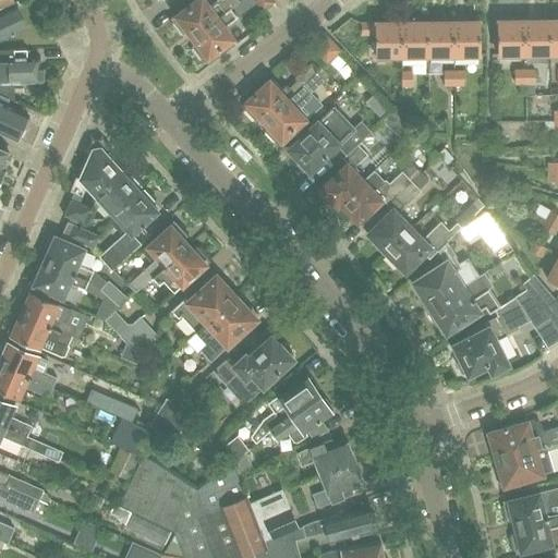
[(204,0),(196,0),(172,19),(189,39),(229,9),(241,0),(220,0),(210,8),(204,0)]
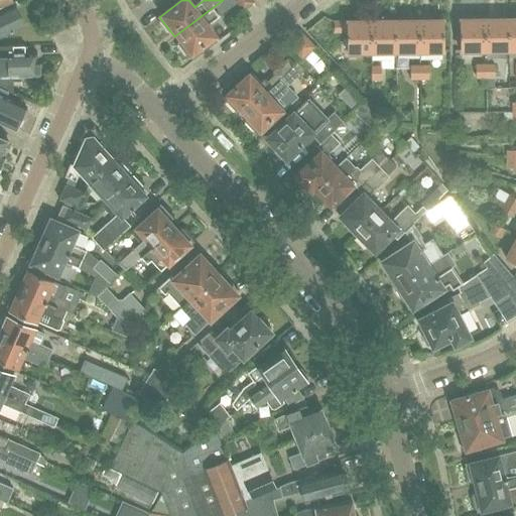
[(252,0),(236,0),(243,9),(254,2),(252,0)]
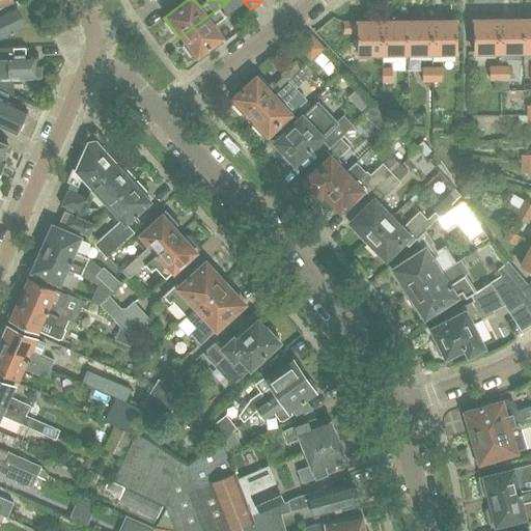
[(25,26),(15,5),(0,11),(0,37),(6,35),(25,26)]
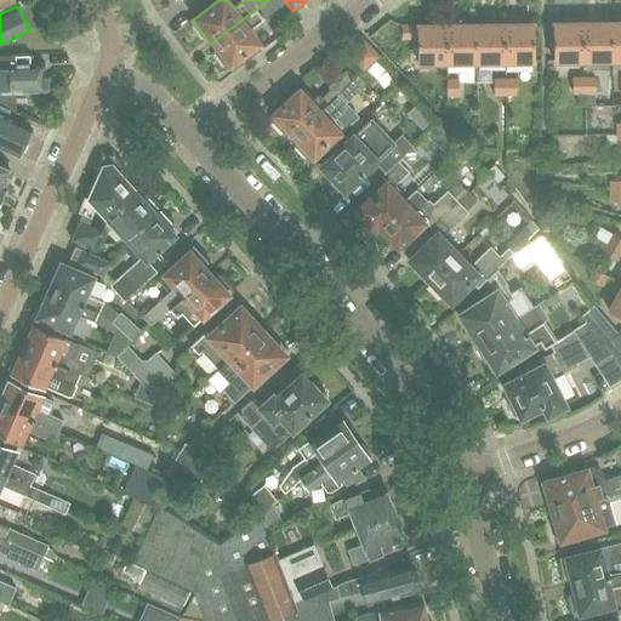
[(255,10),(210,44),(228,67),(260,43),(250,29),(262,20),(255,10)]
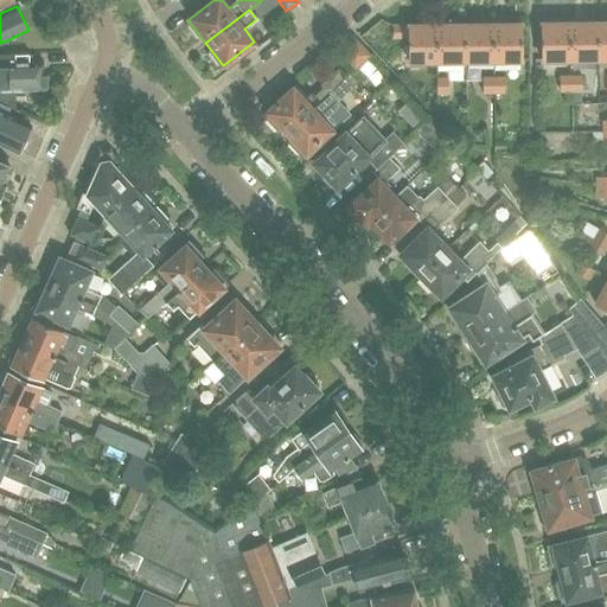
[(542,58),(570,58),(570,23),(541,23),(542,48),(542,58)]
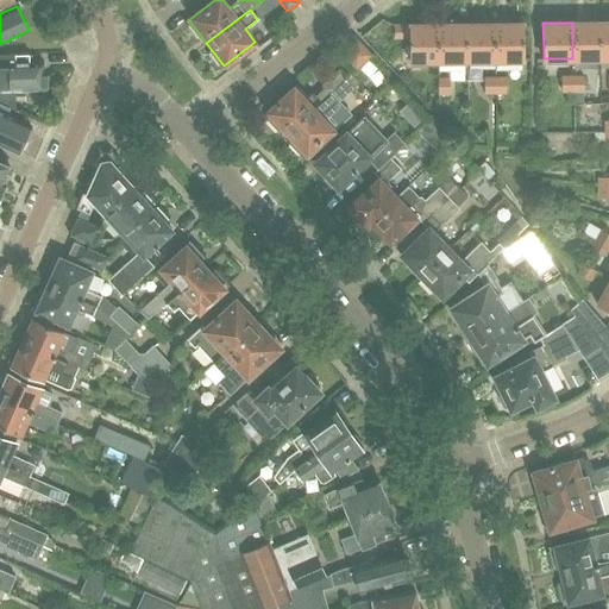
[(572,58),(601,57),(601,23),(572,23),(572,58)]
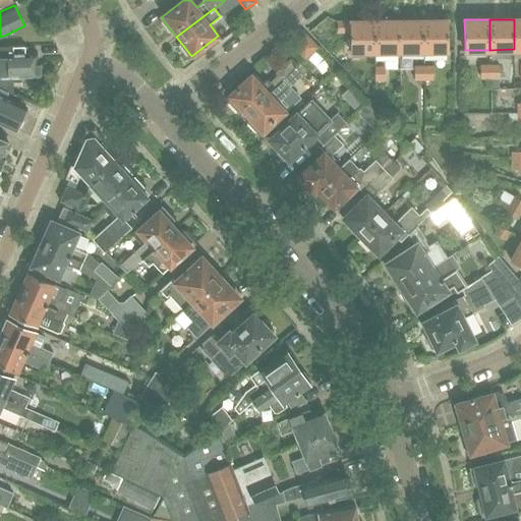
[(375,52),(400,51),(400,20),(375,21),(375,52)]
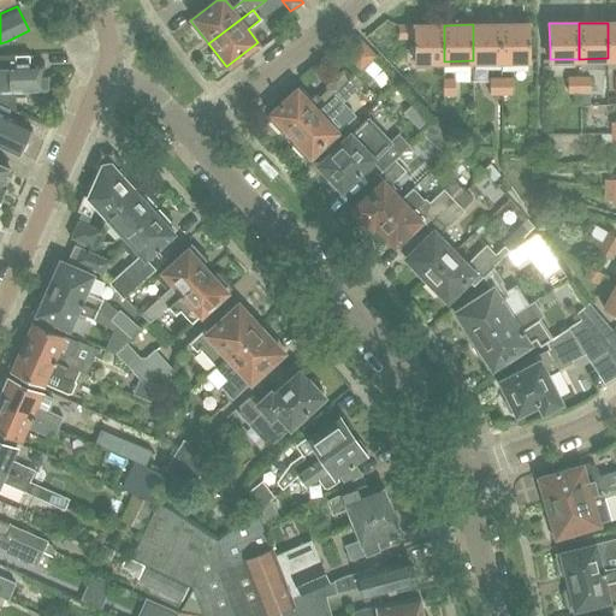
[(473,60),(502,60),(502,24),(473,24),(473,60)]
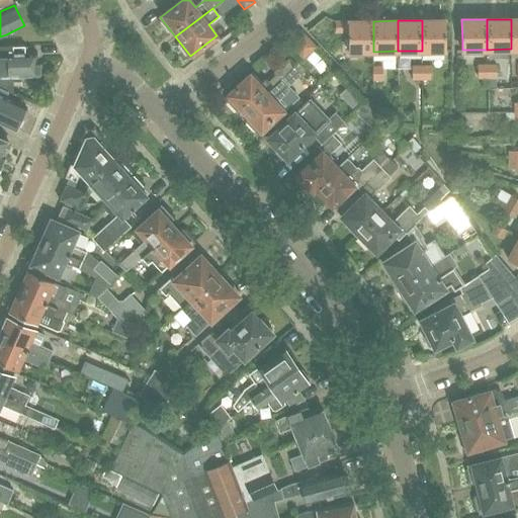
[(446,51),(446,40),(446,20),(422,20),(422,51),(446,51)]
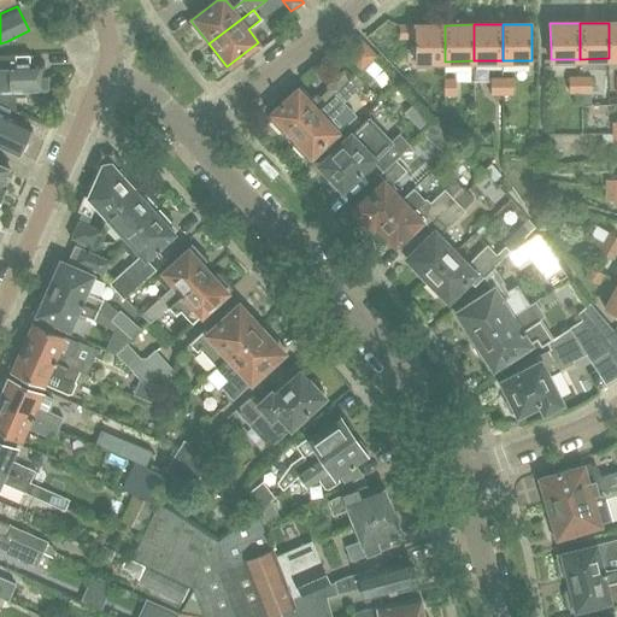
[(416,62),(445,62),(445,25),(400,25),(400,37),(416,37),(416,62)]
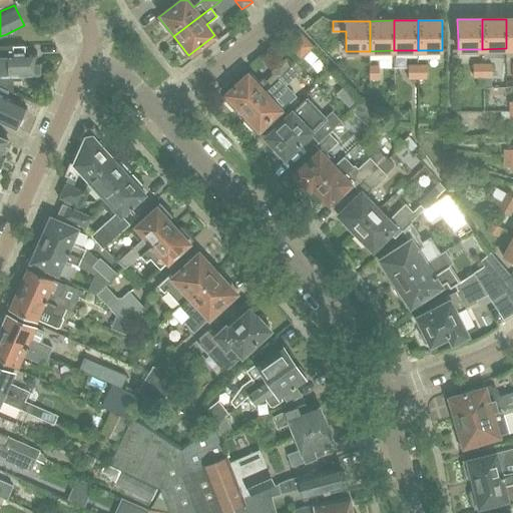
[(300,31),(288,42),(301,57),(313,46),(300,31)]
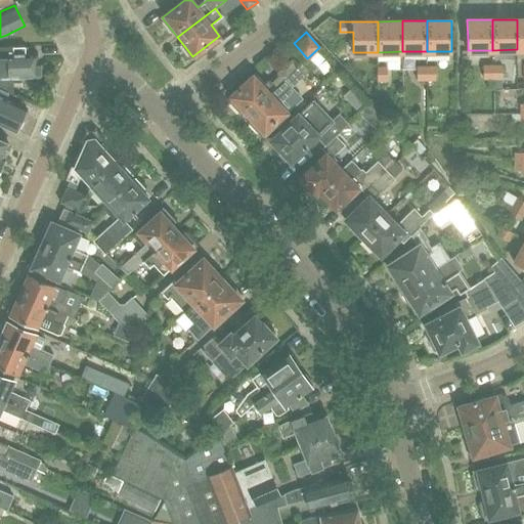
[(39,60),(38,52),(26,52),(26,47),(0,47),(0,77),(19,77),(40,77),(39,60)]
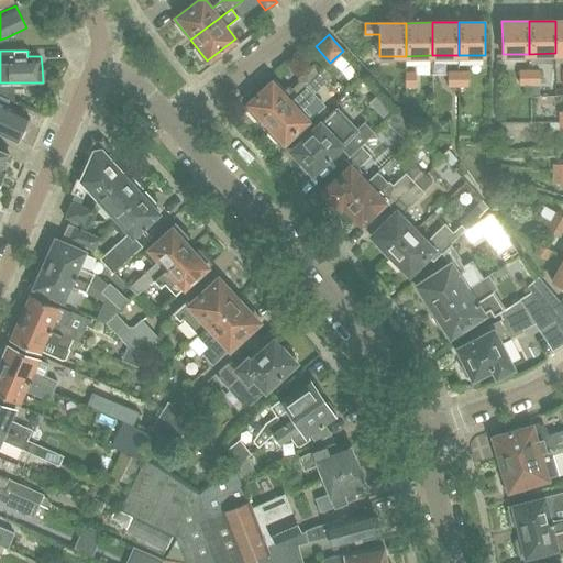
[(263,125),(320,72),(313,65),(300,77),(300,81),(291,89),(288,86),(284,90),(274,79),(245,106),(263,125)]
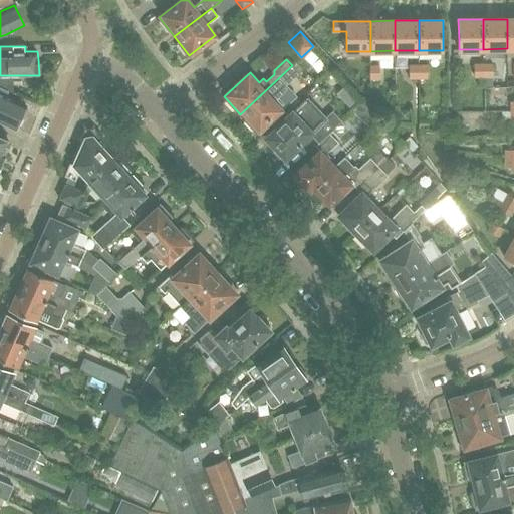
[(475,77),(484,77),(484,64),(475,64),(475,77)]
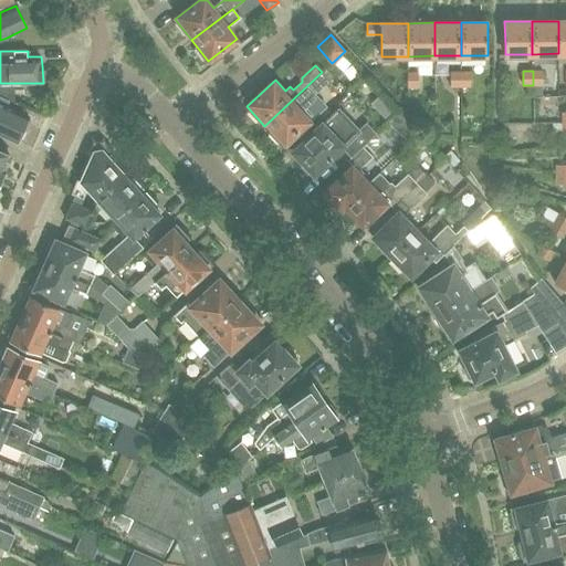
[(533,71),(533,85),(543,85),(542,71),(533,71)]
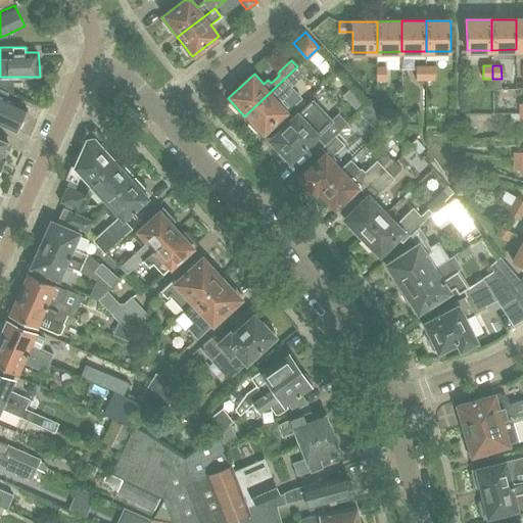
[(286,91),(291,86),(304,74),(297,66),(244,116),(262,135),(276,121),(286,111),(273,98),(281,91),(286,91)]
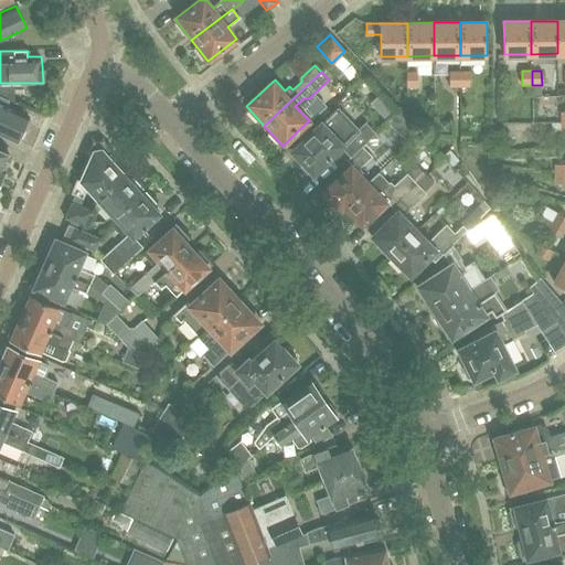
[(407,72),(407,87),(417,87),(417,72),(407,72)]
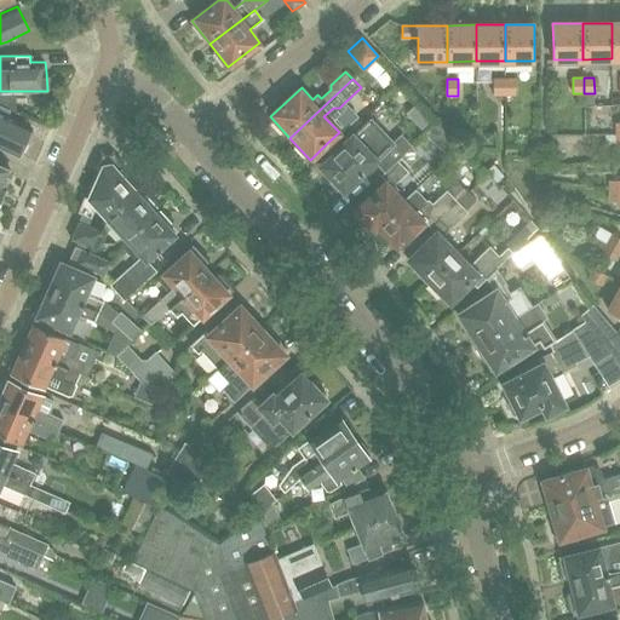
[(495,96),(505,96),(505,80),(494,80),(495,96)]
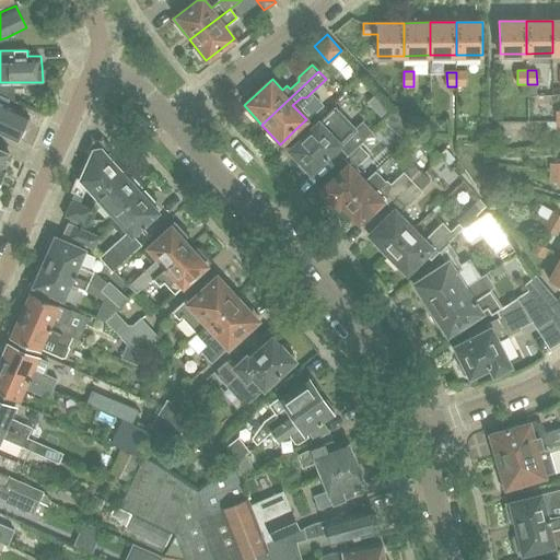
[(456,72),(456,86),(466,86),(466,72),(456,72)]
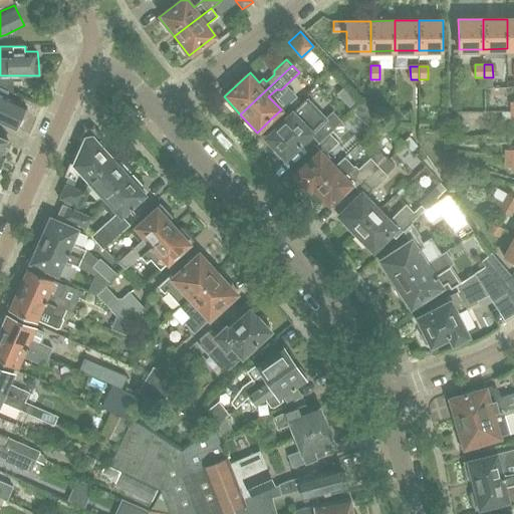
[(6,95),(8,91),(0,87),(0,121),(15,129),(17,125),(21,124),(23,119),(21,115),(26,104),(6,95)]
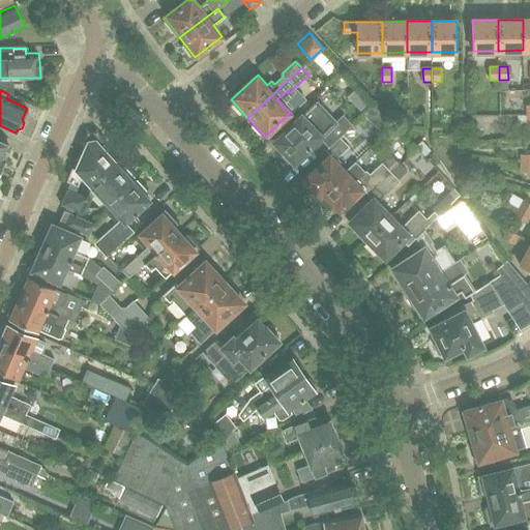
[(292,159),(294,163),(321,137),(330,146),(333,142),(339,138),(354,123),(345,114),(335,122),(316,101),(274,142),(284,151),(282,153),(290,163),(292,159)]
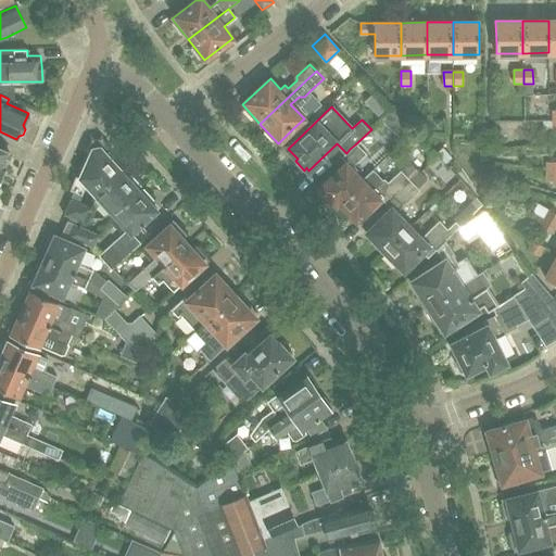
[(391,129),(403,117),(399,113),(394,109),(382,119),(391,129)]
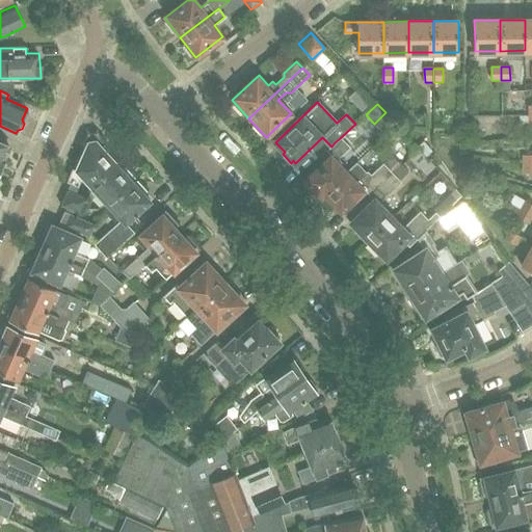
[(424,112),(413,112),(413,123),(424,123),(424,112)]
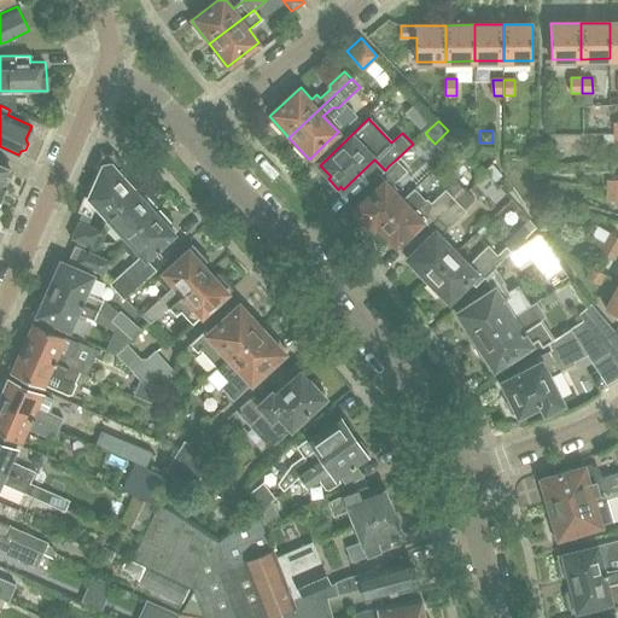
[(108,214),(138,187),(121,169),(123,163),(114,153),(103,155),(97,168),(100,172),(89,197),(86,196),(79,211),(91,216),(95,205),(106,217),(108,214)]
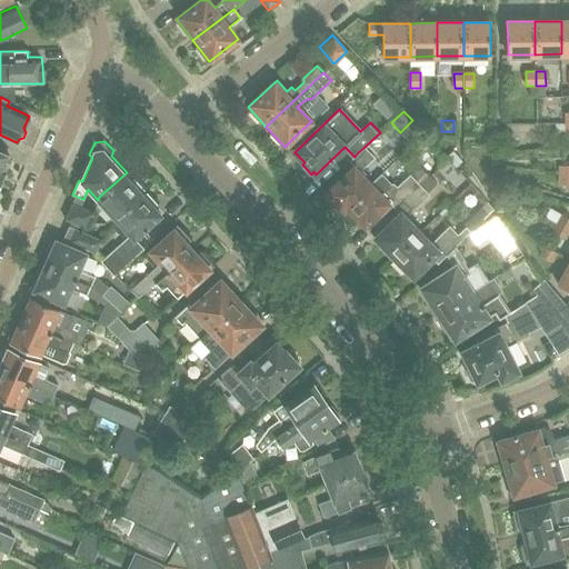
[(343,209),(370,185),(361,176),(363,172),(360,169),(373,157),(363,148),(358,152),(355,157),(351,160),(356,166),(343,177),(328,192),(329,193),(325,198),(338,212),(342,208),(343,209)]
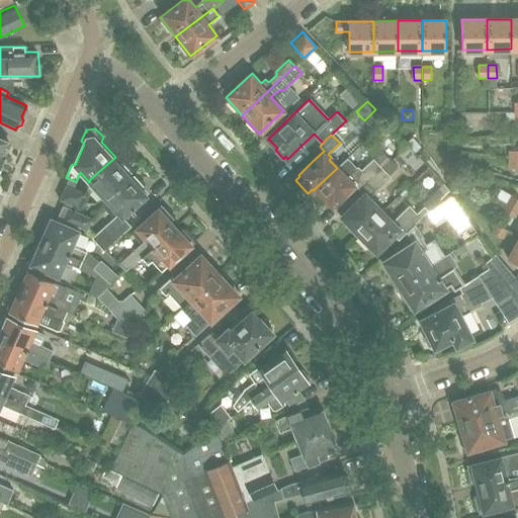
[(414,151),(420,146),(412,137),(406,142),(414,151)]
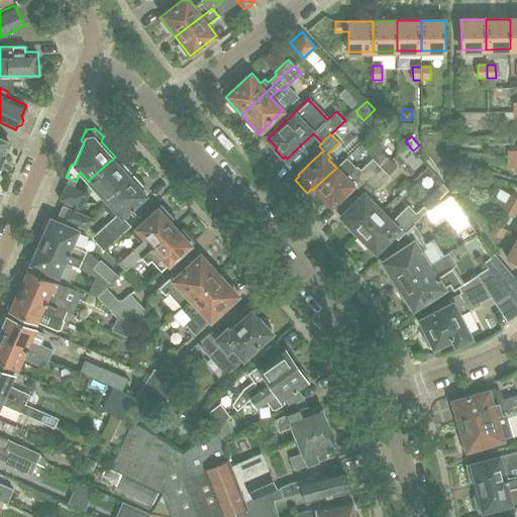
[(9,141),(0,137),(0,163),(3,154),(7,154),(9,147),(8,144),(9,141)]
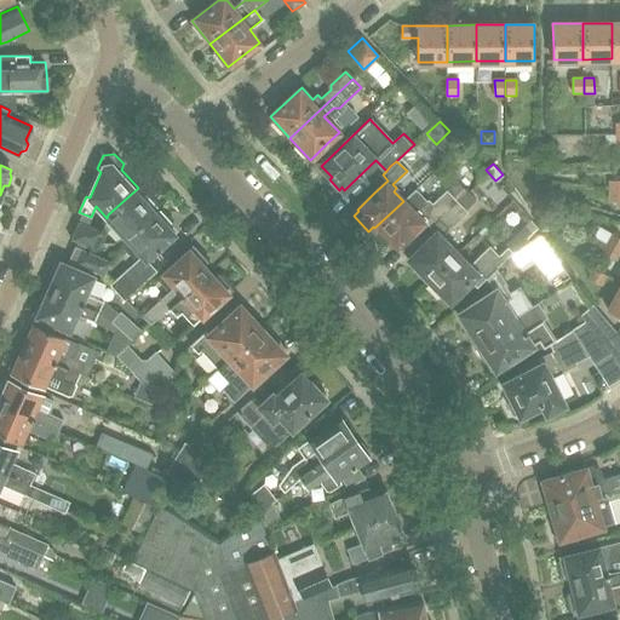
[(610,191),(619,191),(619,181),(609,181),(610,191)]
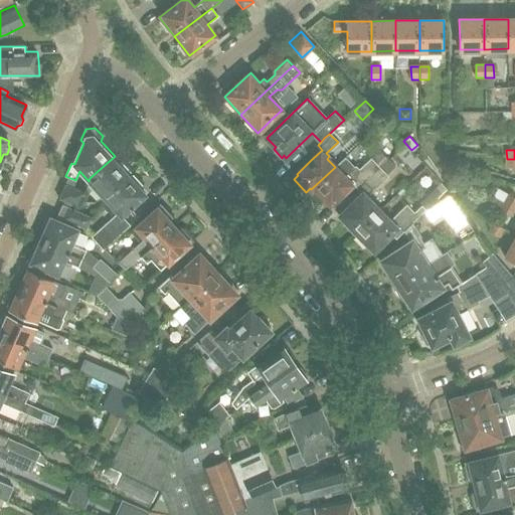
[(105,198),(131,173),(115,156),(90,178),(89,181),(105,198)]
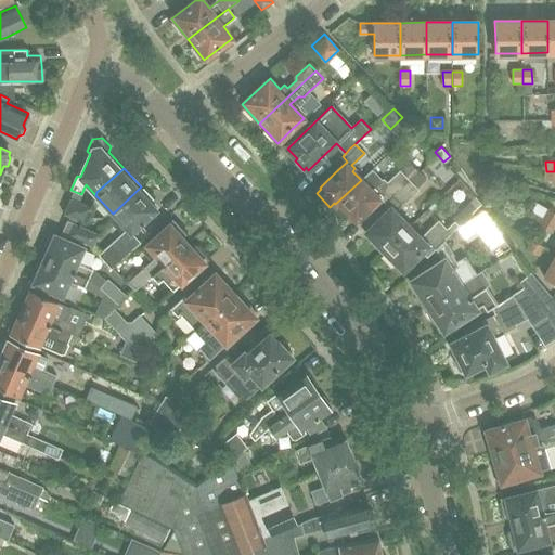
[(386,203),(409,180),(399,169),(387,181),(383,177),(379,179),(372,170),(361,180),(335,204),(347,217),(350,215),(357,220),(381,197),(386,203)]
